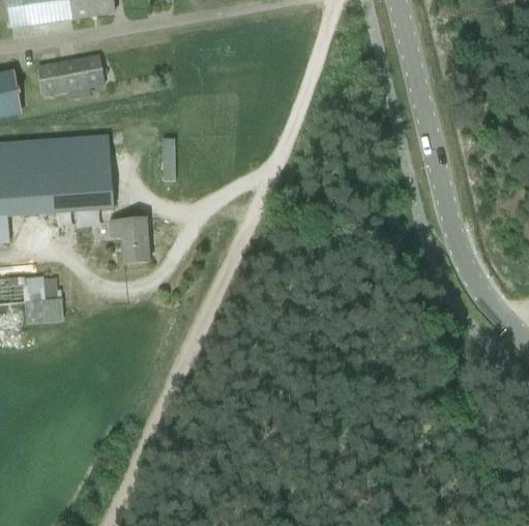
[(7,0),(8,6),(10,26),(114,11),(112,0),(7,0)]
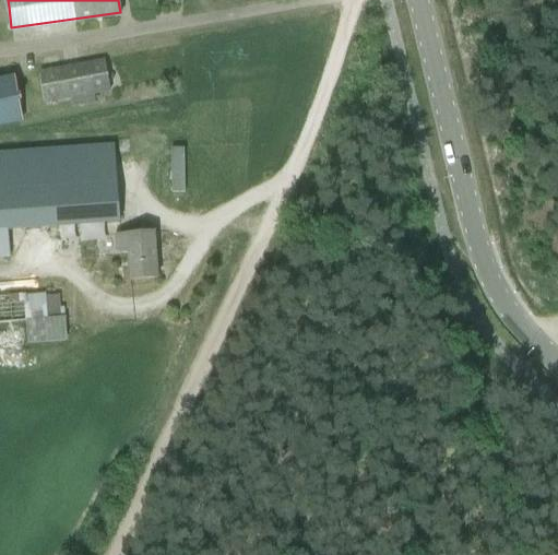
[(40,70),(45,99),(110,87),(105,58),(40,70)]
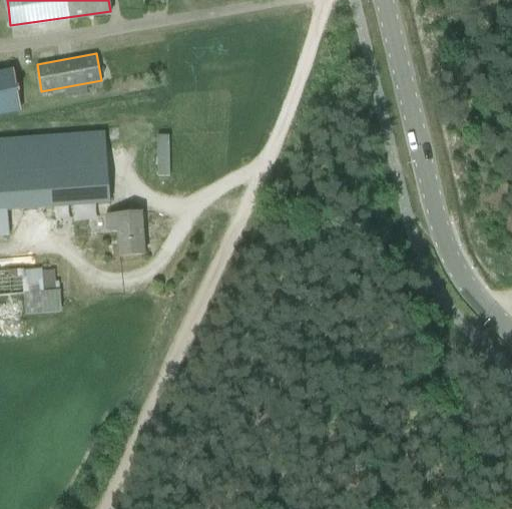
[(0,70),(0,111),(20,108),(13,68),(0,70)]
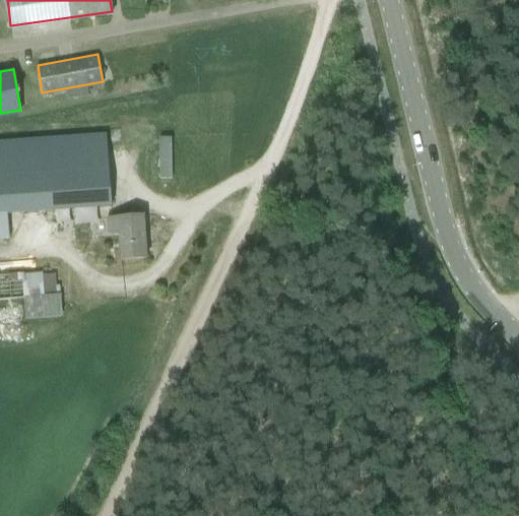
[(0,236),(8,236),(7,211),(112,203),(107,132),(0,139),(0,236)]
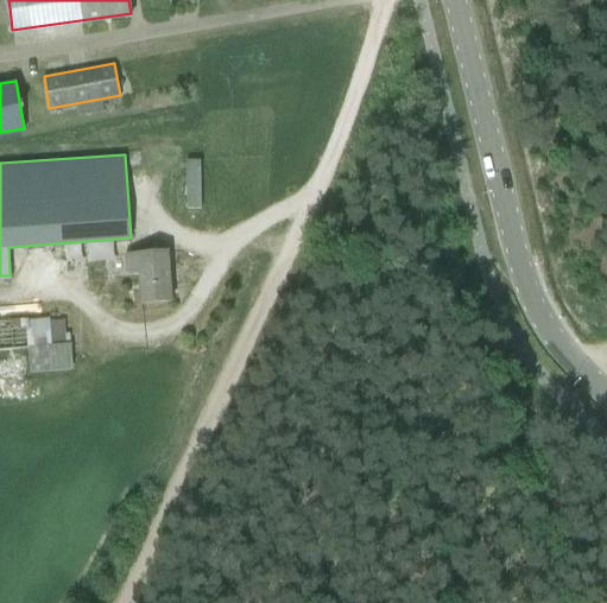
[(125,251),(105,252),(106,274),(127,273),(140,272),(141,302),(149,300),(172,299),(169,249),(145,252),(125,253),(125,251)]
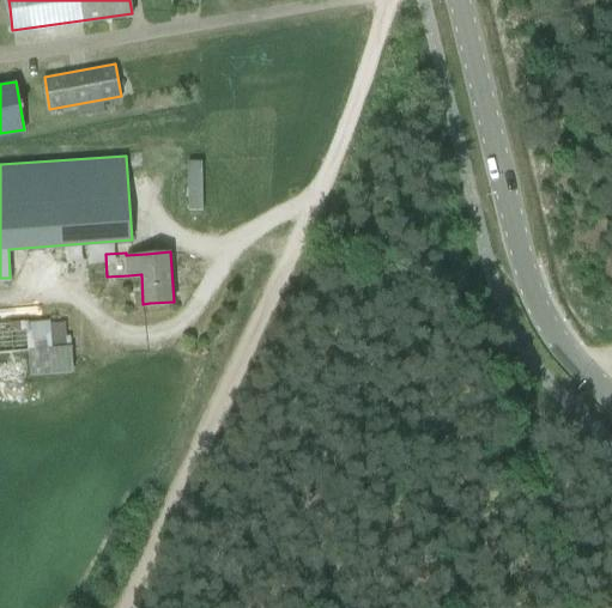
[(29,347),(31,374),(73,370),(73,345),(29,347)]
